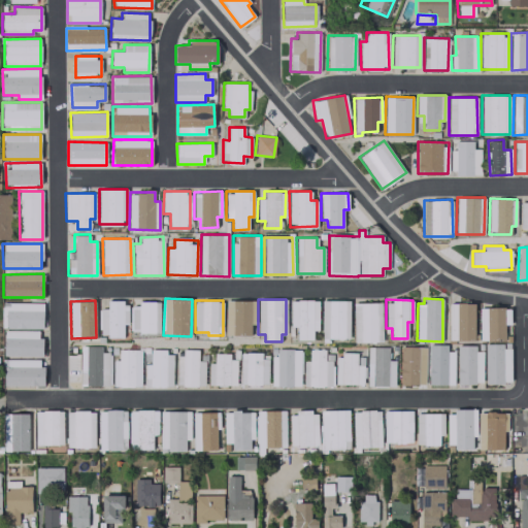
[(226,335),(251,334),(251,324),(256,324),(255,300),(226,300),(226,335)]
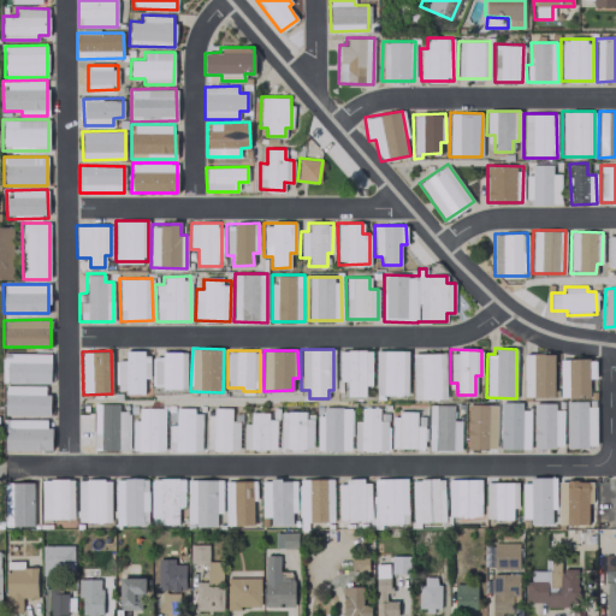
[(338,350),(339,380),(347,380),(347,396),(365,396),(365,385),(372,384),(371,350),(338,350)]
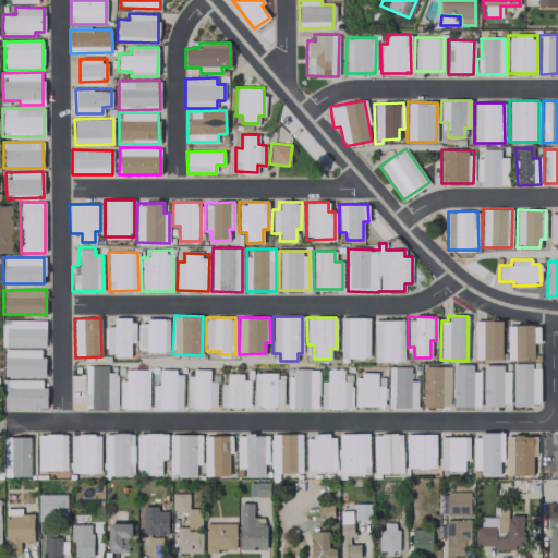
[(370,317),(340,317),(339,358),(368,358),(370,317)]
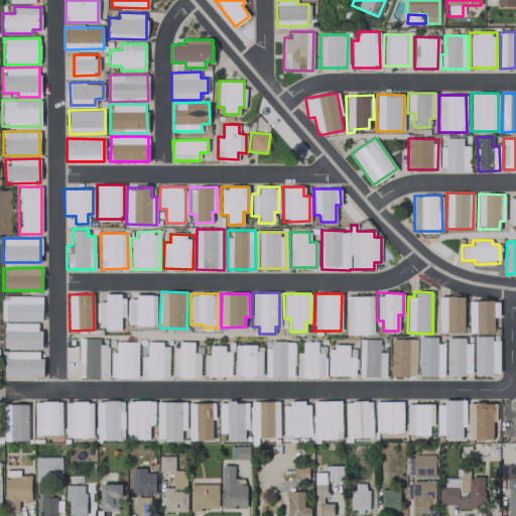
[(120,328),(120,316),(125,316),(125,294),(105,294),(106,301),(97,301),(97,329),(120,328)]
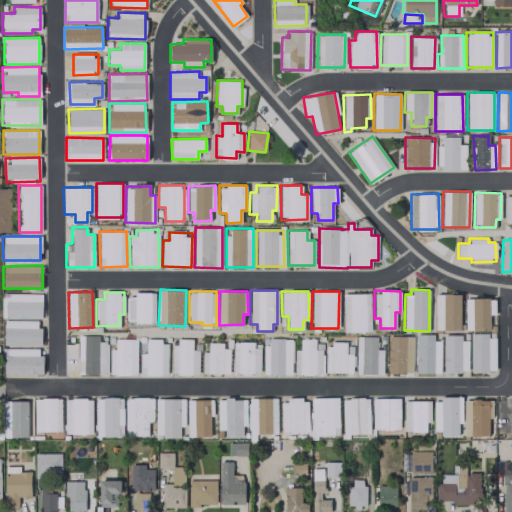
[(127,296),(126,322),(155,322),(155,292),(134,292),(134,296),(127,296)]
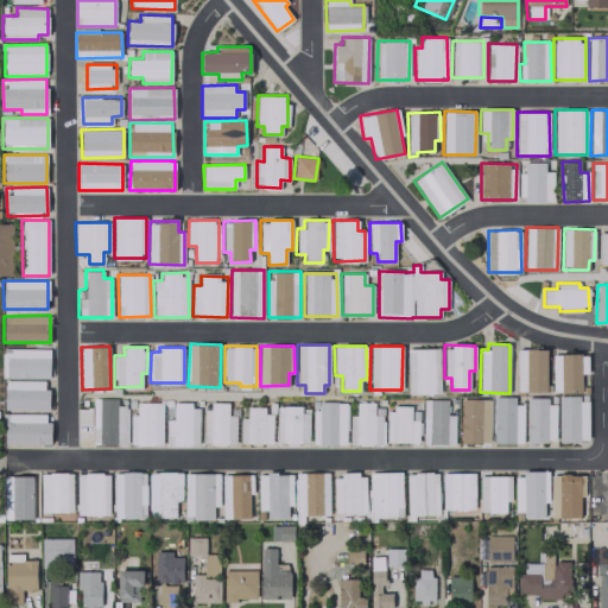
[(50,349),(2,348),(1,378),(49,379),(50,349)]
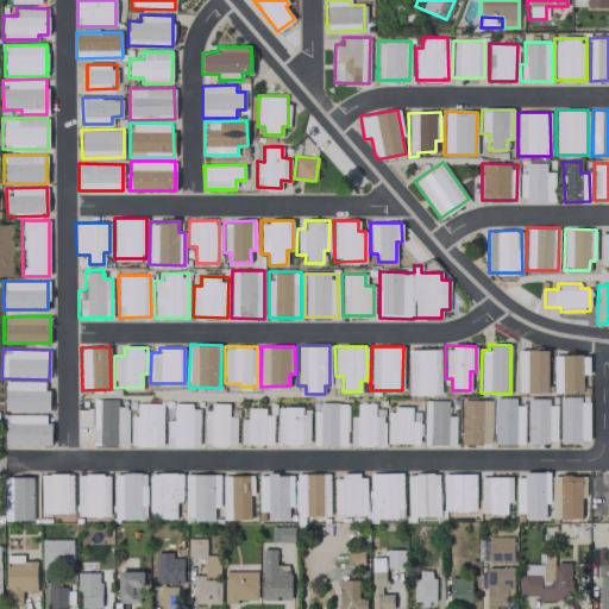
[(408,395),(440,394),(440,349),(407,350),(408,395)]
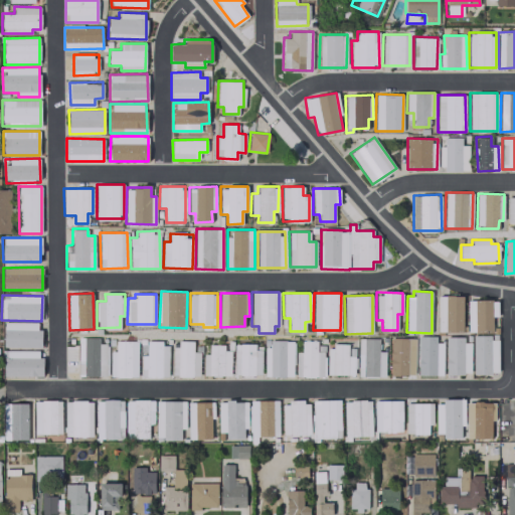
[(463,296),(439,295),(438,331),(462,332),(463,296)]
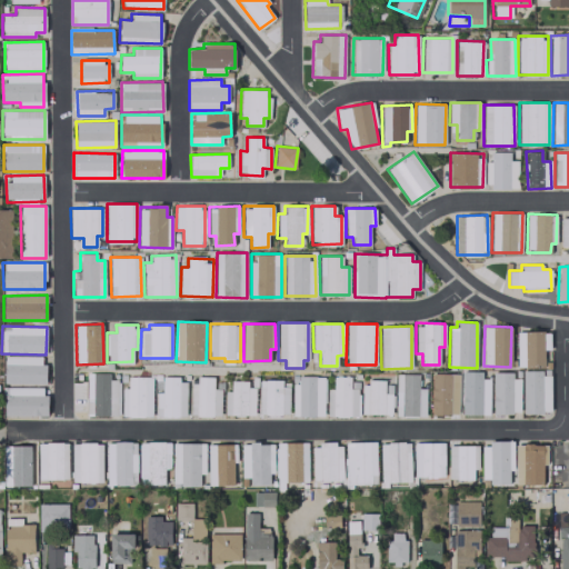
[(518,367),(543,366),(543,349),(550,349),(549,331),(517,331),(518,367)]
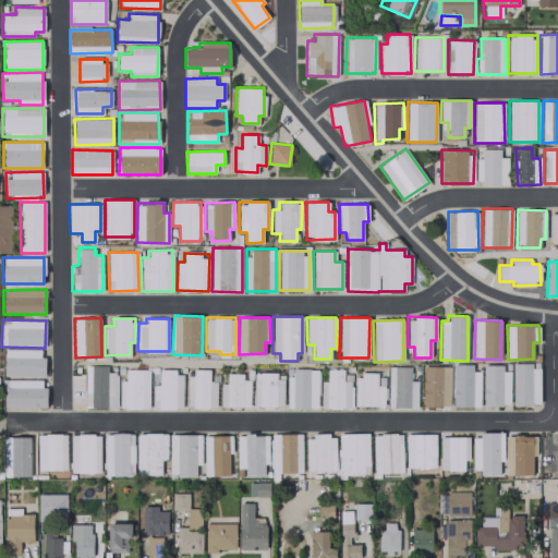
[(3,376),(44,376),(44,349),(3,349),(3,376)]
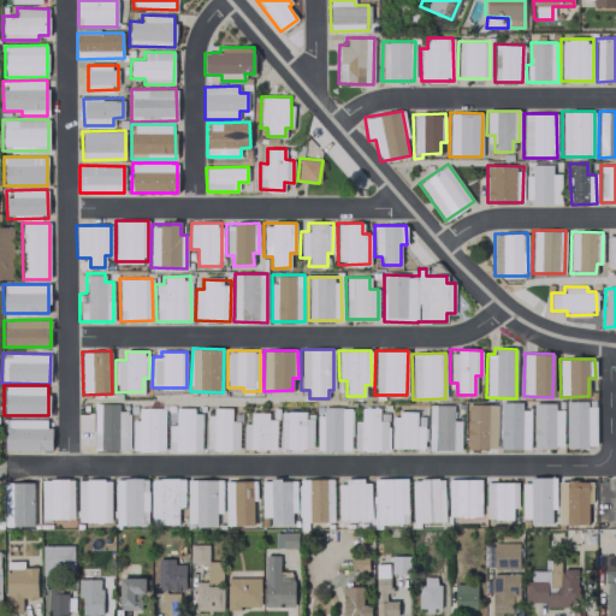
[(501,448),(529,448),(529,409),(522,409),(522,402),(501,402),(501,448)]
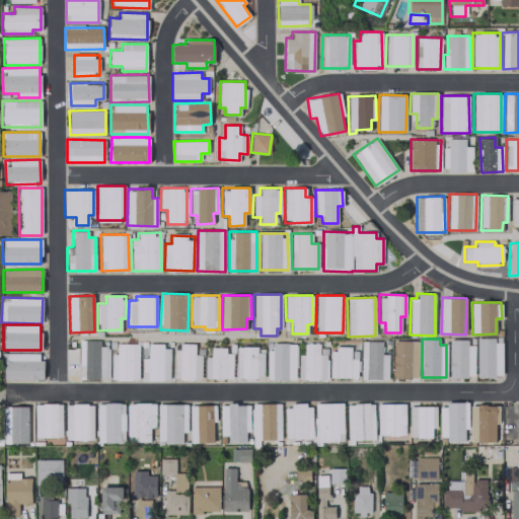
[(502,377),(502,339),(476,340),(476,377),(502,377)]
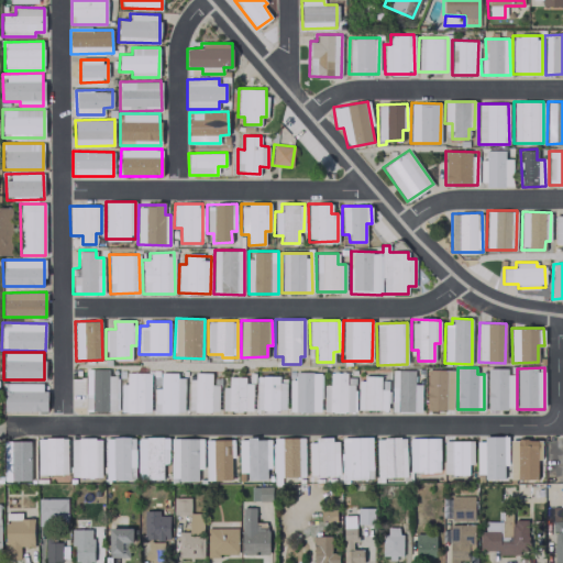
[(108,368),(87,368),(86,410),(117,410),(118,375),(108,375),(108,368)]
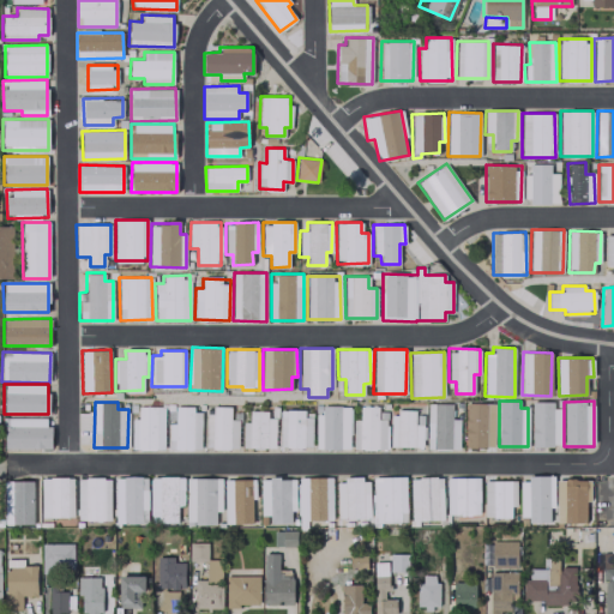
[(494,447),(495,403),(465,402),(464,446),(494,447)]
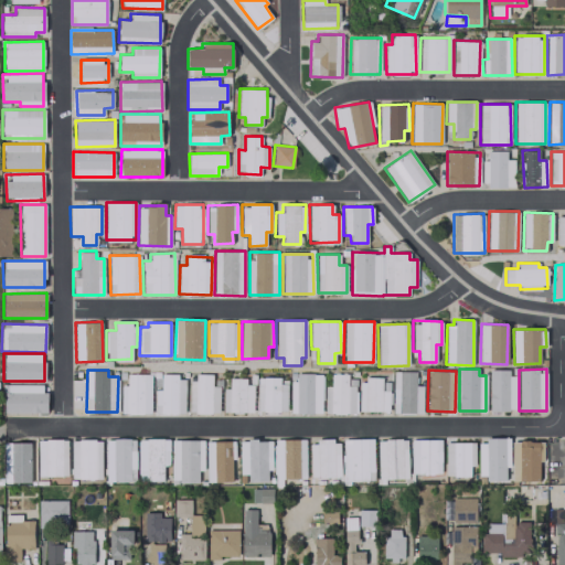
[(423,385),(415,385),(416,371),(393,371),(393,413),(422,413),(423,385)]
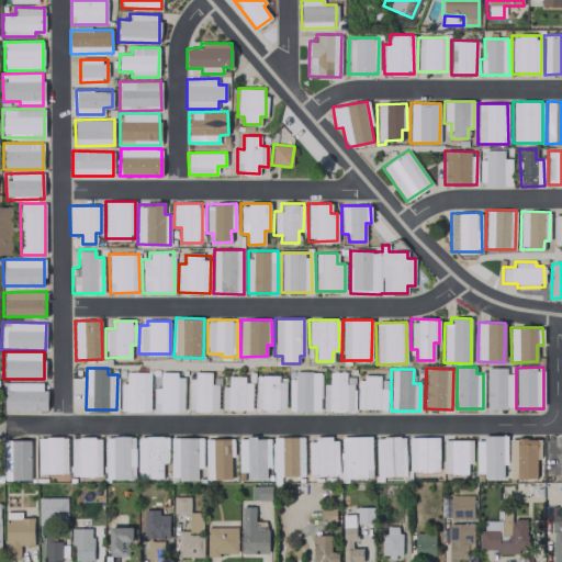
[(513,369),(486,369),(486,408),(514,408),(513,369)]
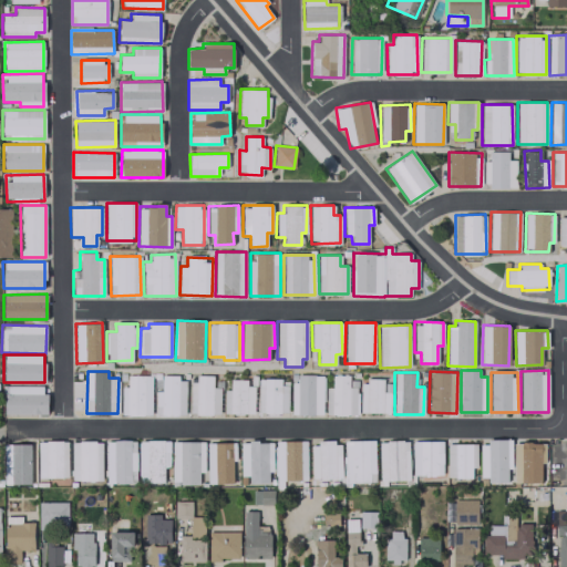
[(122,385),(121,414),(151,415),(152,375),(127,374),(127,387),(122,385)]
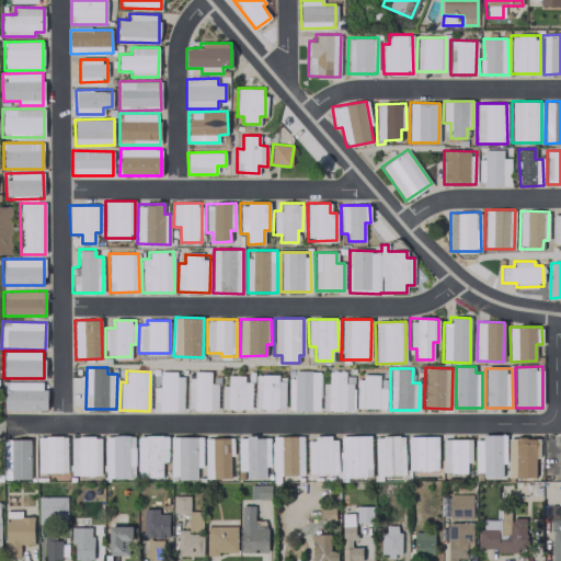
[(288,409),(319,410),(320,370),(288,370),(288,409)]
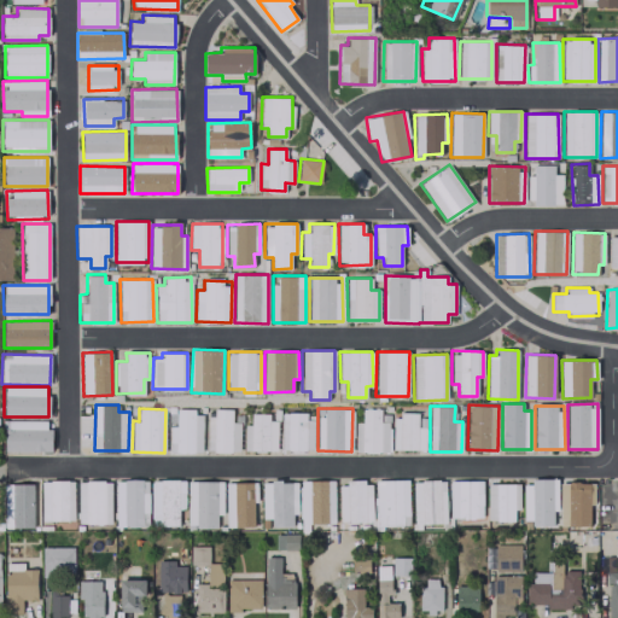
[(168,426),(169,452),(202,452),(202,410),(176,410),(176,426),(168,426)]
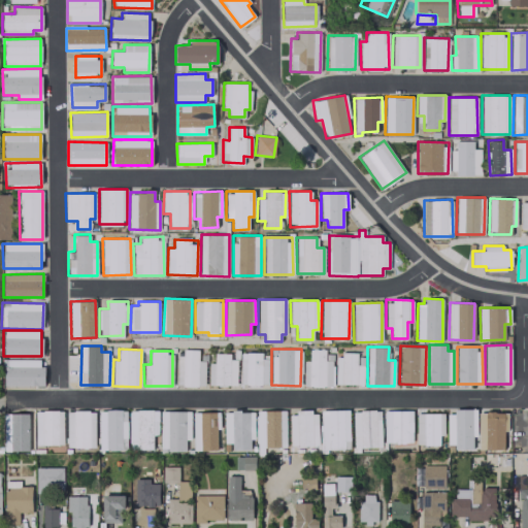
[(198,351),(177,351),(176,386),(204,386),(204,361),(198,360),(198,351)]
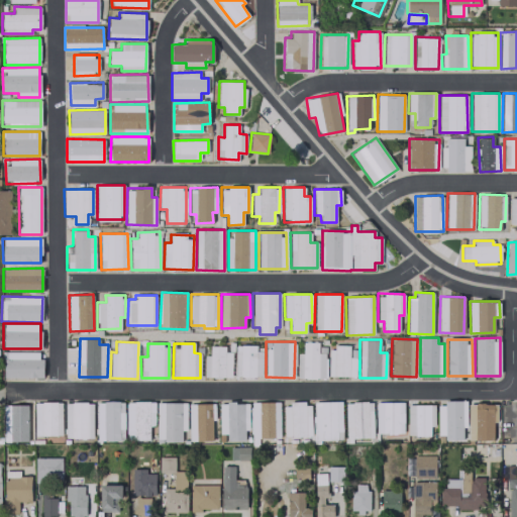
[(325,379),(326,343),(303,343),(303,352),(298,352),(297,378),(325,379)]
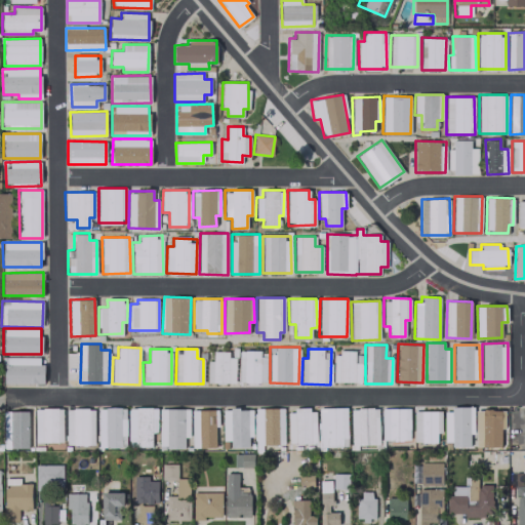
[(267,352),(239,351),(238,381),(266,382),(267,352)]
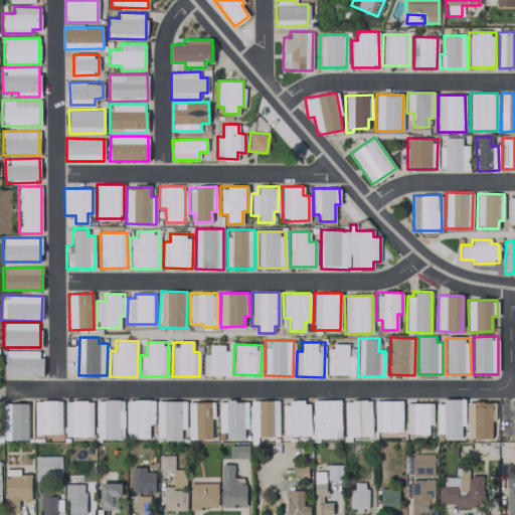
[(327,374),(354,374),(354,356),(347,356),(348,345),(327,345),(327,374)]
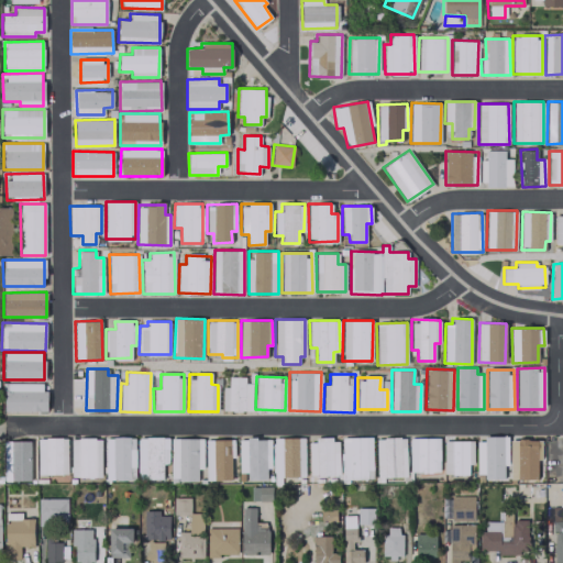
[(252,378),(228,378),(228,387),(222,387),(222,410),(252,410),(252,378)]
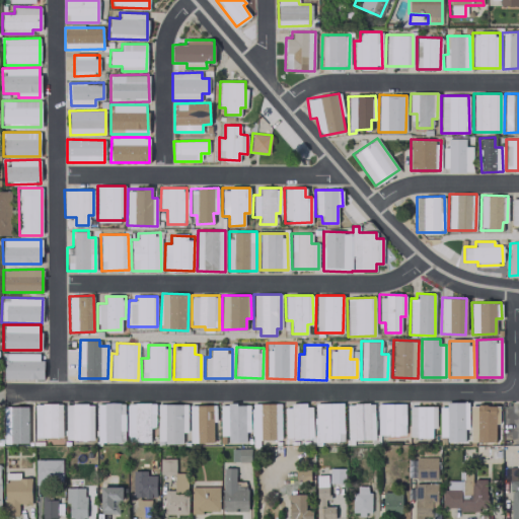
[(42,378),(42,353),(3,353),(3,379),(42,378)]
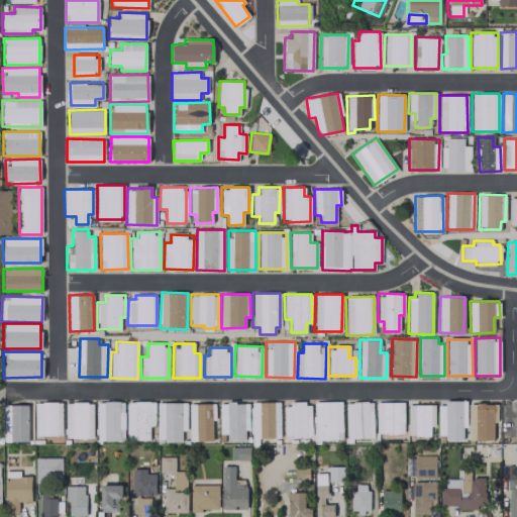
[(96,402),(97,440),(124,440),(123,401),(96,402)]
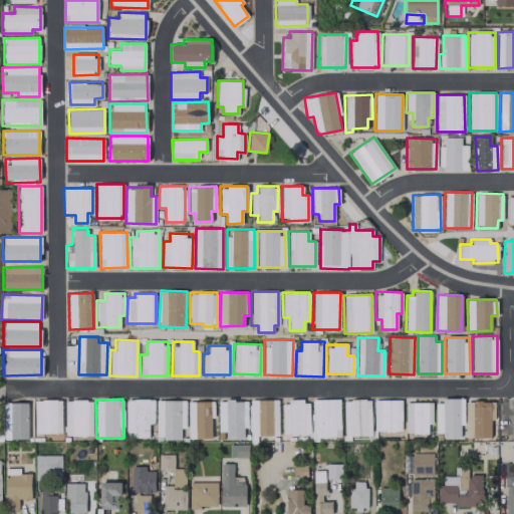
[(149,437),(148,423),(154,423),(154,399),(125,400),(126,437),(149,437)]
